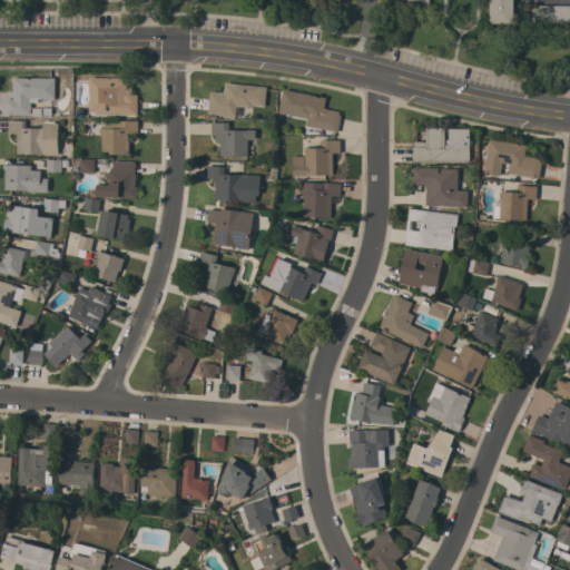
[(488,0),(512,0),(512,23),(488,23),(488,0)]
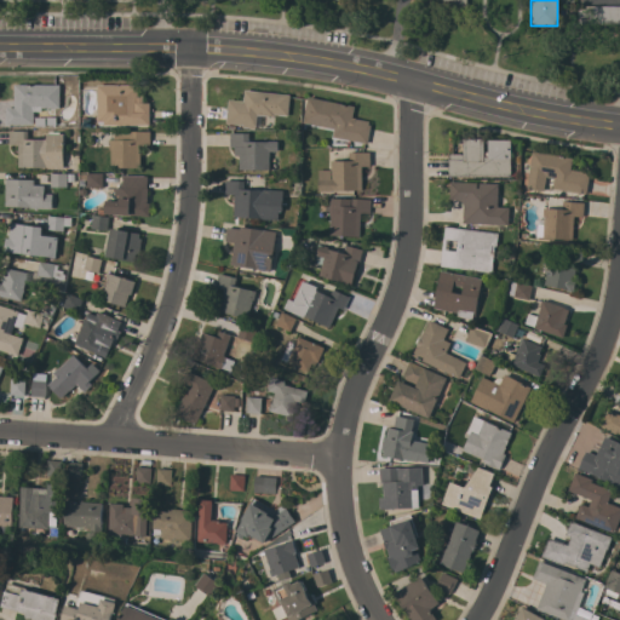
[(619,6),(619,23),(578,23),(578,6),(619,6)]
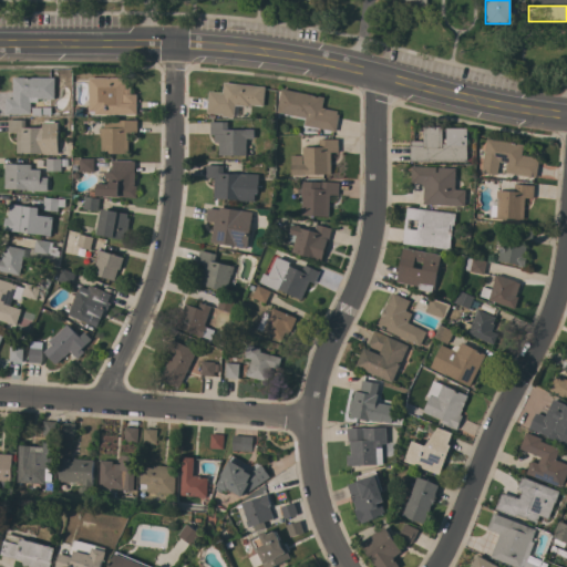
[(54,78),(54,99),(38,99),(38,102),(31,102),(31,114),(6,114),(6,99),(13,99),(13,78),(54,78)]
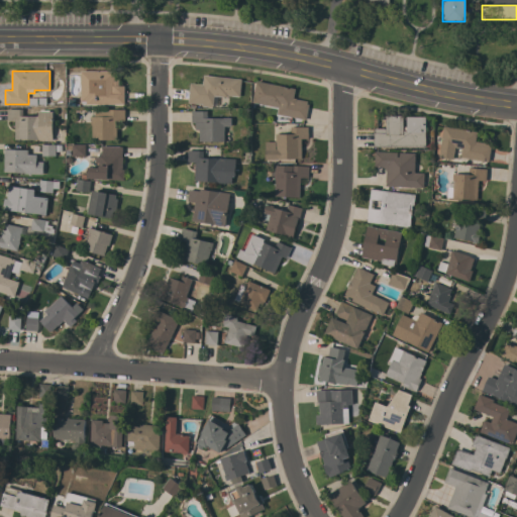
[(115,71),(115,80),(119,80),(119,86),(124,86),(124,104),(86,104),(86,101),(81,101),(81,71),(115,71)]
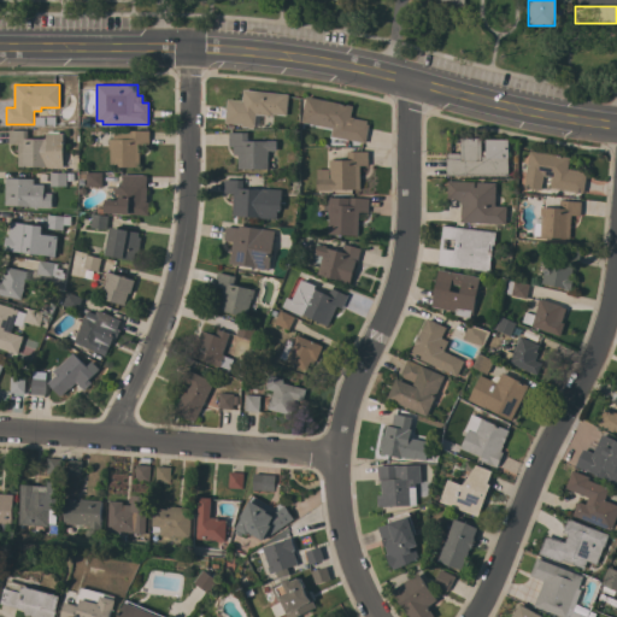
[(288,94),(287,115),(272,113),(272,116),(260,115),(259,127),(253,125),(253,128),(242,127),(242,124),(225,122),(228,99),(242,101),(244,89),(288,94)]
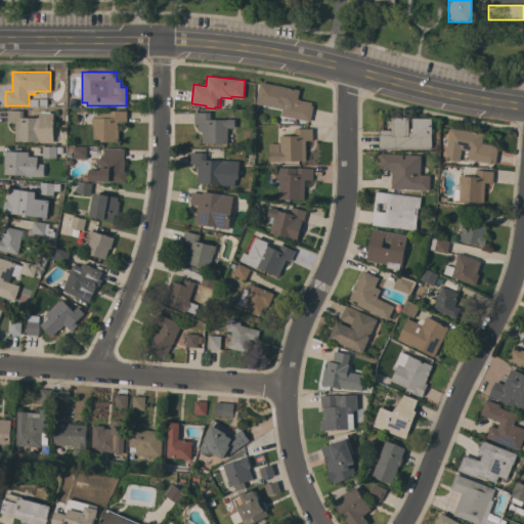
[(300,90),(298,99),(311,102),(311,105),(313,105),(310,122),(281,116),(282,108),(256,103),(260,82),(300,90)]
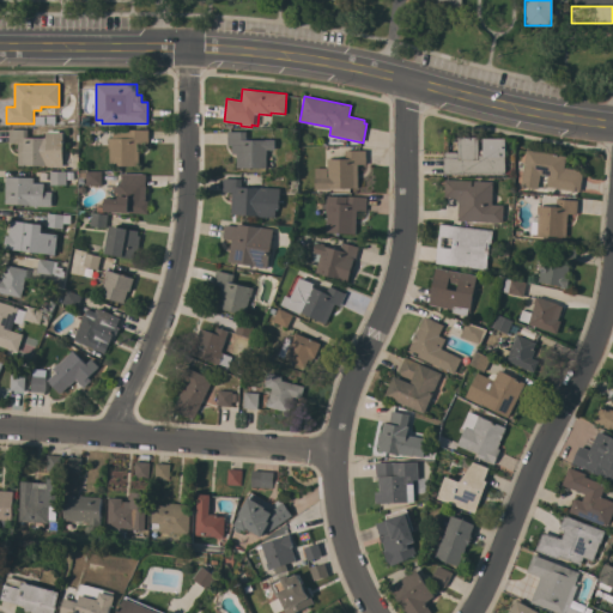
[(35,115),(47,115),(56,119),(55,126),(42,126),(42,125),(36,125),(36,121),(35,121),(35,115)]
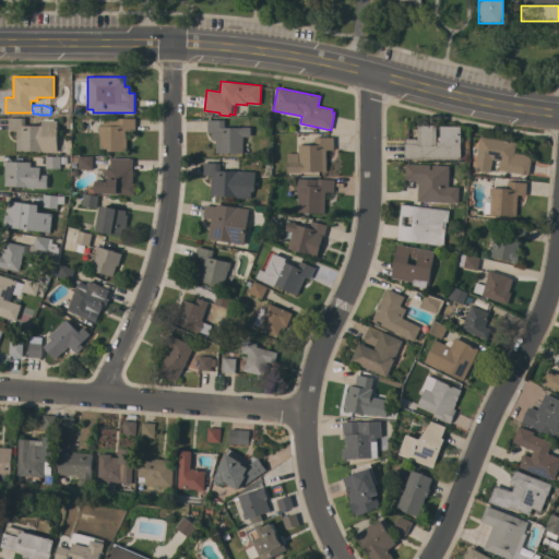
[(16,151),(16,131),(8,131),(8,117),(25,118),(24,126),(40,126),(40,120),(44,120),(44,119),(54,119),(54,121),(57,121),(57,152),(16,151)]
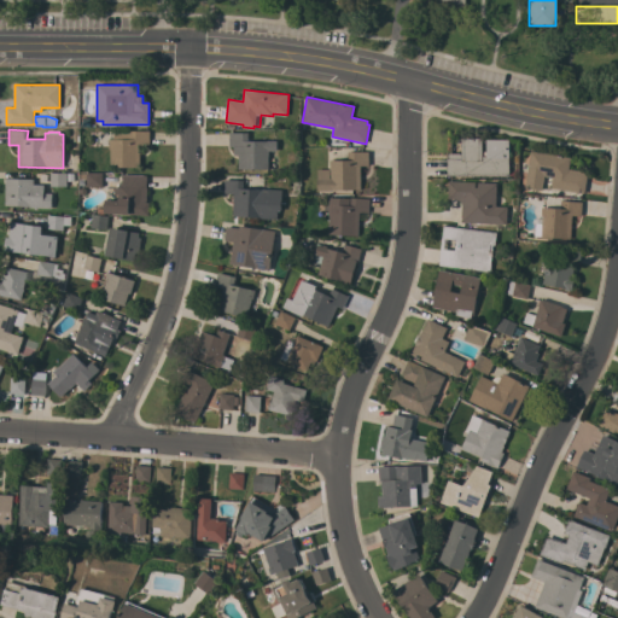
[(140,168),(110,167),(110,149),(109,149),(109,139),(114,139),(114,130),(150,132),(150,145),(140,145),(140,168)]
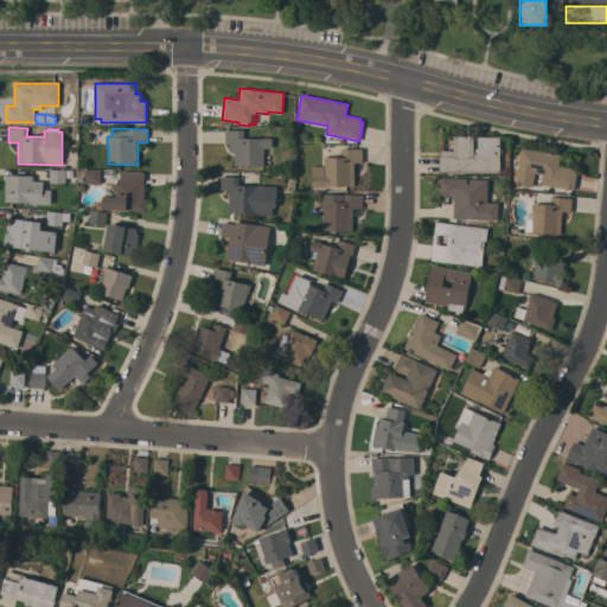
[(272,138),(272,148),(263,148),(263,151),(270,151),(270,166),(254,166),(254,167),(251,167),(251,166),(248,166),(248,167),(246,167),(246,166),(234,166),(234,153),(229,153),(229,144),(225,144),(225,131),(243,131),(243,139),(262,139),(262,138),(272,138)]
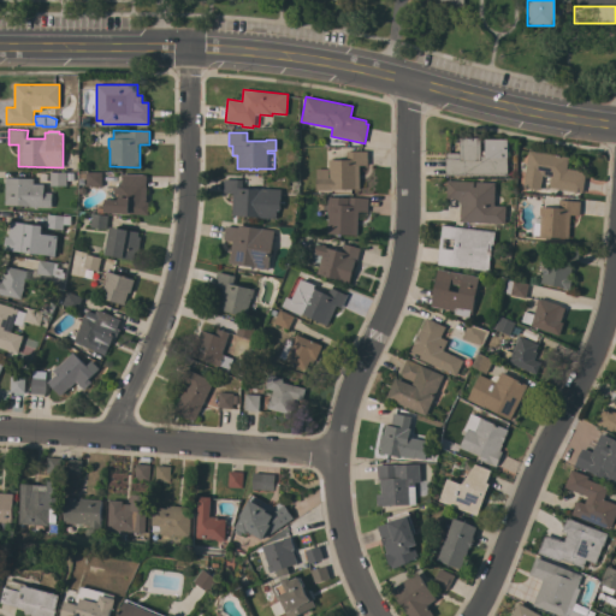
[(508,138),(507,175),(501,175),(501,176),(445,176),(445,152),(458,152),(458,137),(481,137),(481,154),(485,154),(485,137),(507,137),(507,138),(508,138)]
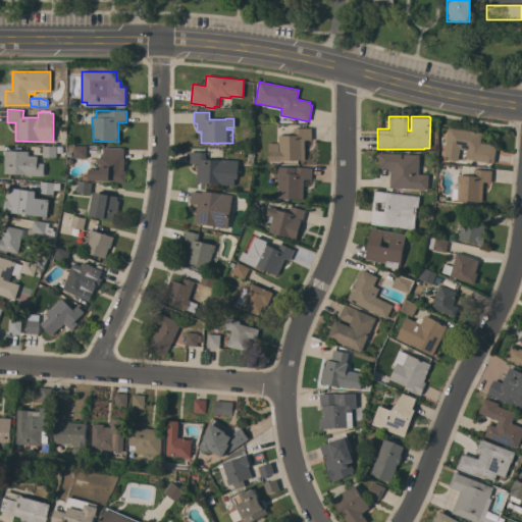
[(449,126),(482,133),(480,143),(494,145),(493,148),(496,148),(493,163),(465,158),(466,150),(459,149),(458,160),(444,158),(449,126)]
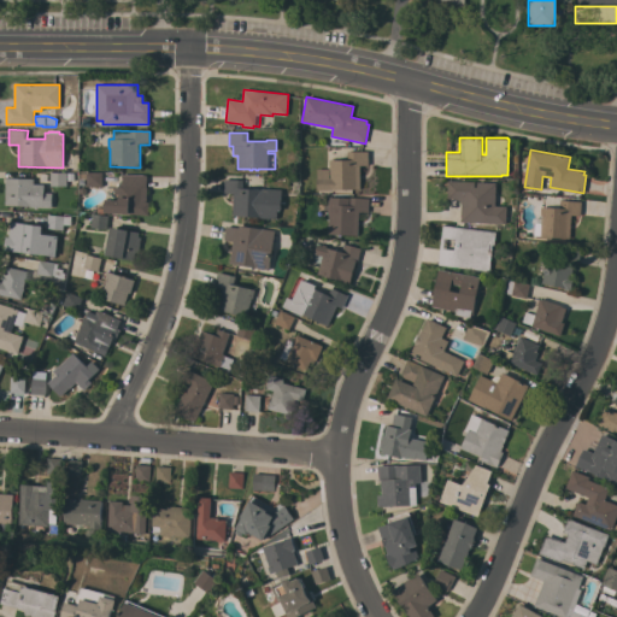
[(360,189),(331,189),(331,191),(317,191),(317,169),(329,169),(329,160),(347,159),(347,152),(368,152),(368,165),(359,165),(360,189)]
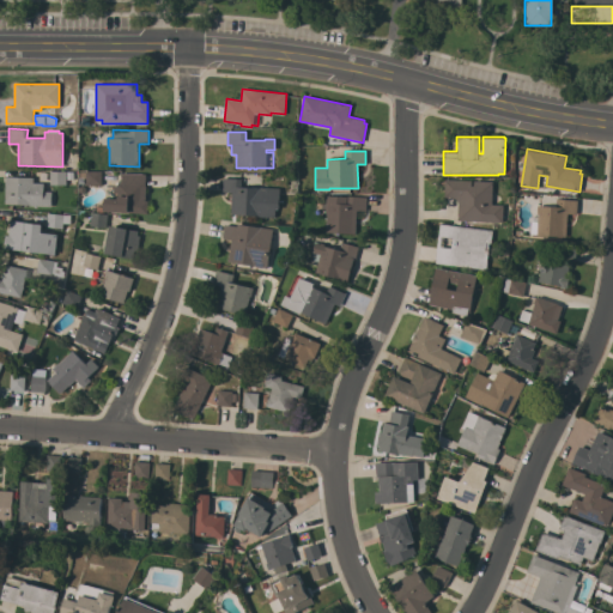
[(66,184),(50,184),(50,171),(66,171),(66,184)]
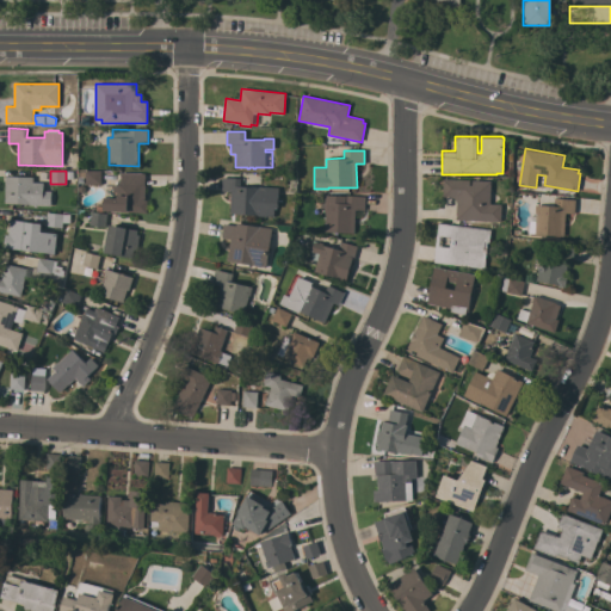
[(102,171),(100,185),(85,184),(85,178),(79,177),(79,171),(85,171),(102,171)]
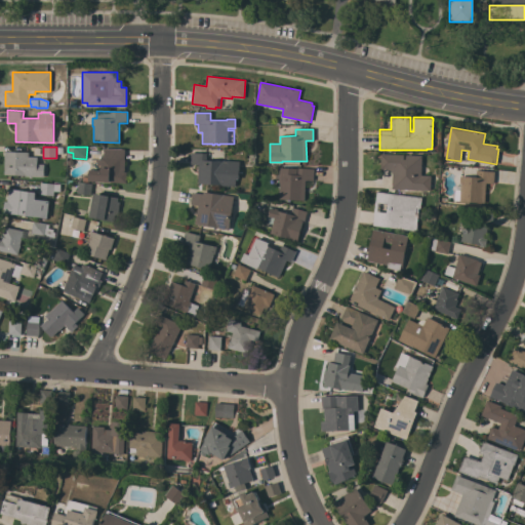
[(89,180),(90,169),(101,170),(101,166),(97,166),(97,162),(96,162),(96,159),(102,159),(102,157),(104,157),(104,149),(124,149),(124,159),(125,159),(124,171),(126,171),(126,184),(89,180)]
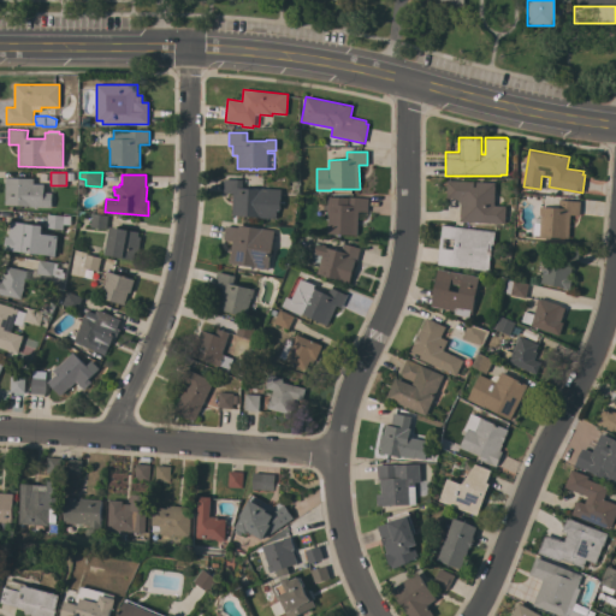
[(29,207),(29,206),(5,205),(6,178),(33,178),(33,184),(43,184),(43,193),(52,193),(52,207),(29,207)]
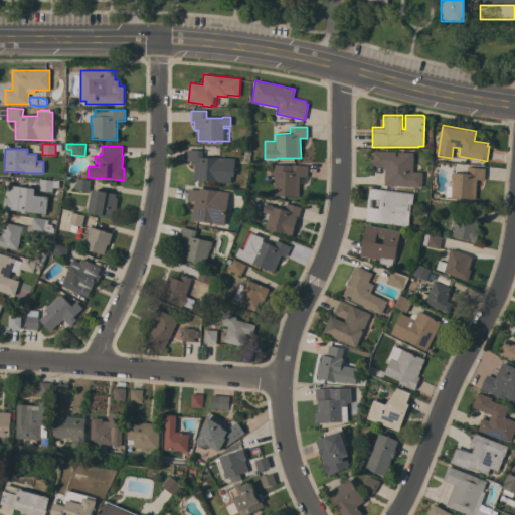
[(233,175),(230,175),(230,183),(217,182),(217,181),(194,180),(194,161),(187,161),(187,149),(202,150),(202,157),(218,158),(218,157),(234,158),(233,175)]
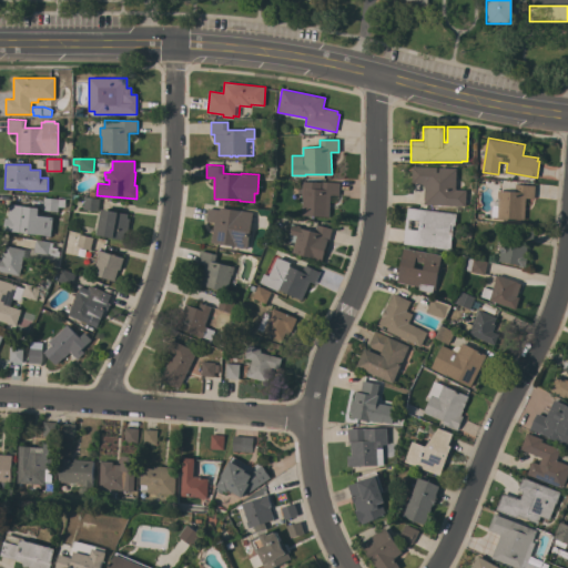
[(413,166),(437,168),(437,172),(439,172),(439,168),(456,169),(455,190),(466,190),(466,205),(424,204),(425,189),(424,186),(423,185),(423,184),(421,183),(418,182),(412,182),(413,166)]
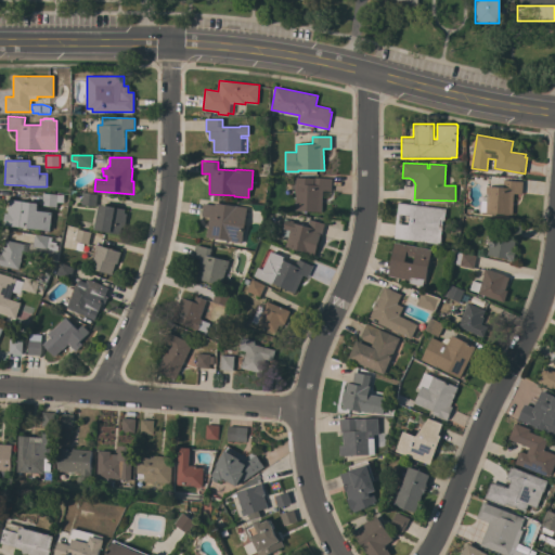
[(295,210),(296,193),(294,193),(296,177),(314,178),(314,177),(332,178),(331,191),(323,191),(321,213),(295,210)]
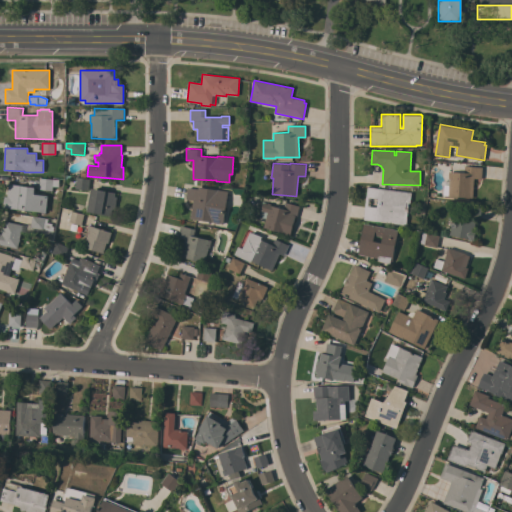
[(472,198),(442,195),(442,187),(441,185),(441,184),(441,183),(442,182),(443,180),(449,181),(449,179),(448,178),(448,171),(464,172),(464,166),(482,167),(481,179),(474,178),(472,198)]
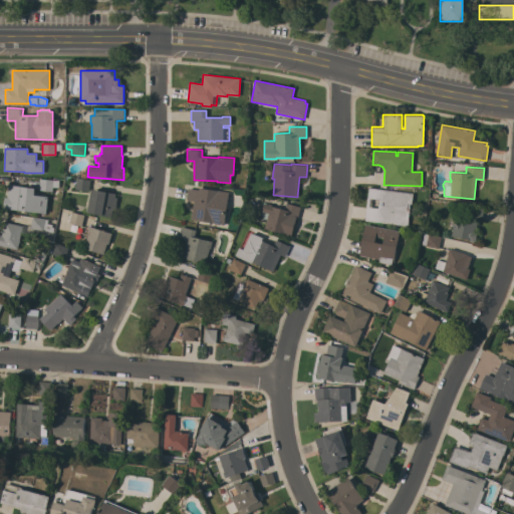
[(59,181),(58,188),(52,187),(52,192),(39,191),(40,179),(59,181)]
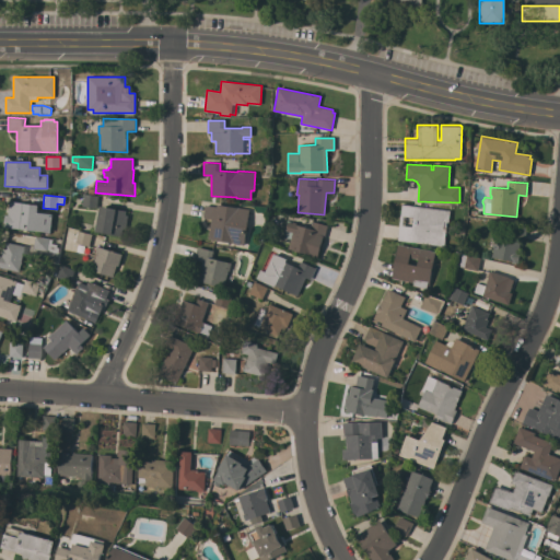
[(83,195),(97,196),(96,208),(82,207),(83,195)]
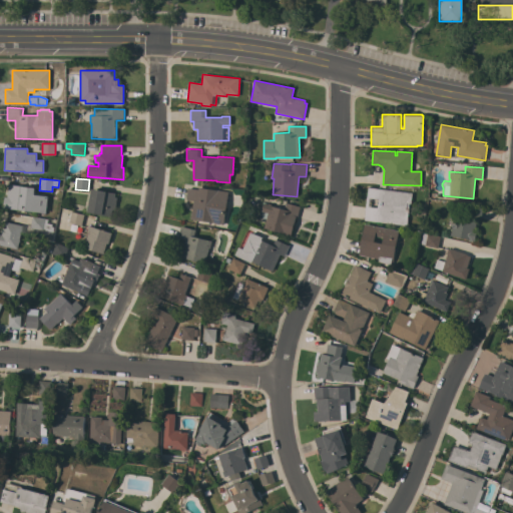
[(3,207),(4,196),(7,197),(8,184),(35,187),(34,194),(48,195),(46,212),(3,207)]
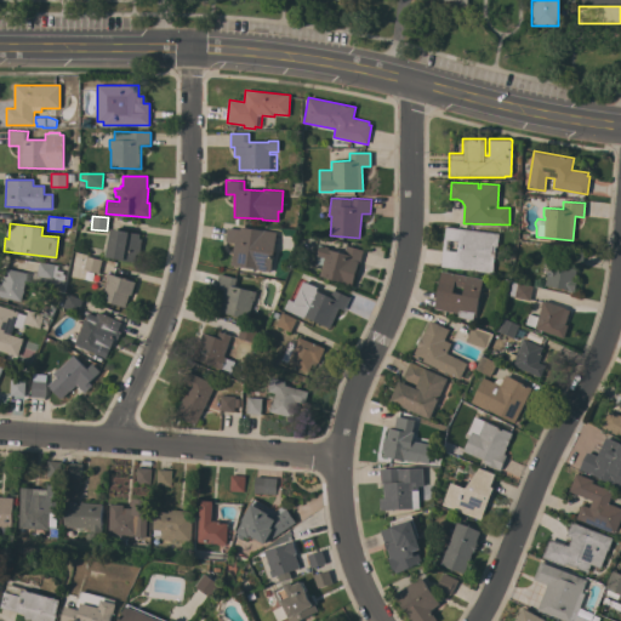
[(271,272),(258,271),(258,269),(231,265),(234,243),(226,241),(227,228),(240,229),(240,227),(277,232),(271,272)]
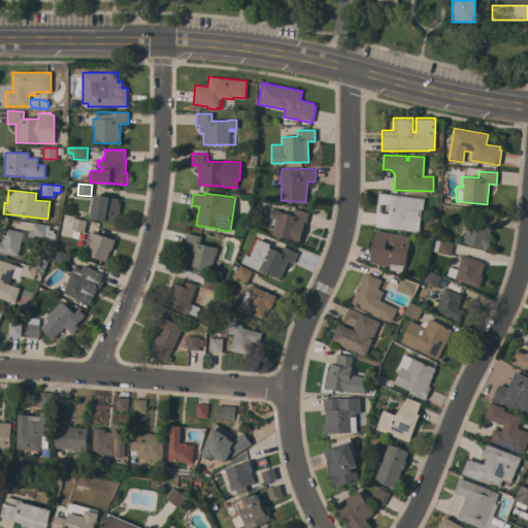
[(374,226),(378,193),(424,198),(423,209),(421,209),(418,232),(374,226)]
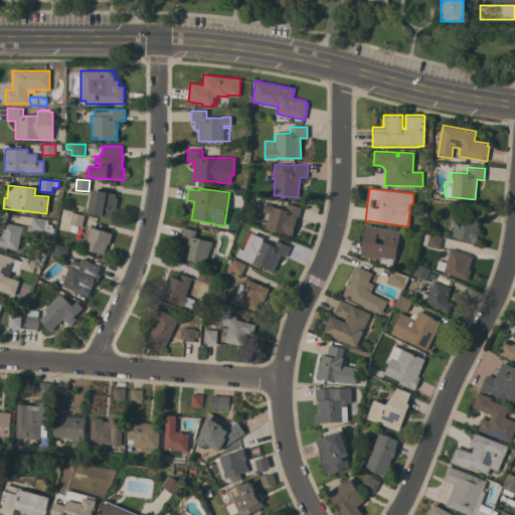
[(92,190),(119,194),(115,217),(89,212),(92,190)]
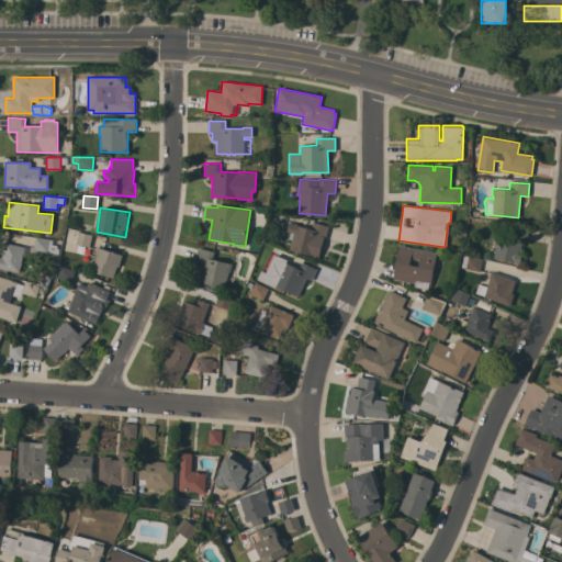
[(328,226),(325,238),(324,238),(317,259),(311,257),(311,256),(289,249),(293,234),(287,232),(289,222),(296,224),(296,225),(311,229),(313,222),(328,226)]
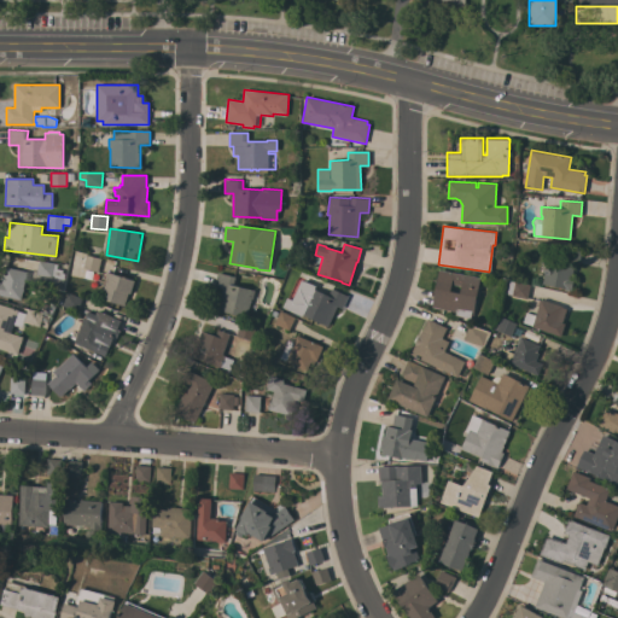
[(544,263),(547,256),(558,258),(561,246),(582,250),(578,266),(575,264),(572,277),(575,277),(571,291),(566,290),(566,289),(542,284),(547,263),(544,263)]
